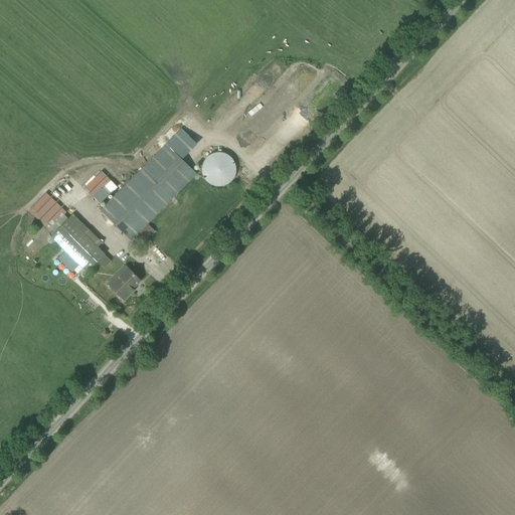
[(99,210),(123,233),(130,240),(196,174),(165,143),(99,210)]
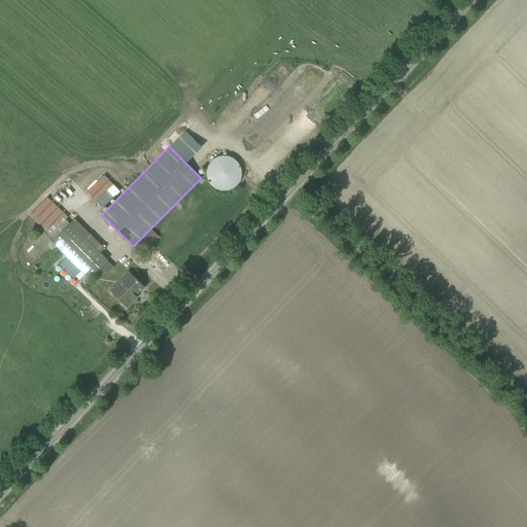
[(206,174),(206,175),(207,177),(207,178),(207,179),(208,181),(209,182),(210,183),(210,185),(211,186),(213,187),(214,187),(215,188),(216,189),(218,190),(219,190),(220,190),(222,190),(223,190),(225,190),(226,190),(229,190),(230,189),(231,189),(233,188),(234,187),(235,186),(236,185),(237,184),(238,183),(239,182),(240,181),(240,179),(241,178),(241,176),(241,175),(241,174),(241,172),(241,171),(241,169),(240,168),(239,166),(239,165),(238,164),(237,163),(236,162),(235,161),(234,160),(233,159),(231,157),(230,157),(229,156),(226,156),(225,156),(223,156),(222,156),(220,156),(219,156),(217,157),(216,157),(215,159),(213,160),(212,161),(211,162),(210,163),(209,164),(209,165),(208,167),(207,168),(207,169),(207,171),(206,172),(206,174)]
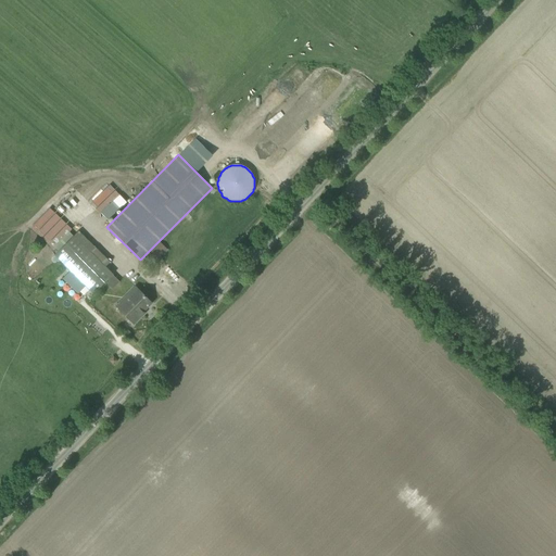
[(106,219),(126,202),(109,184),(90,201),(106,219)]
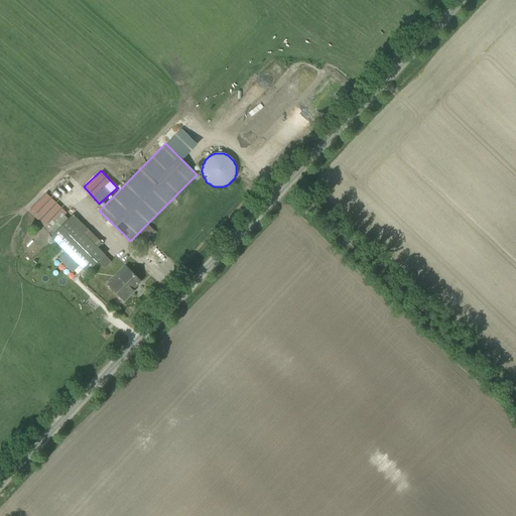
[(68,220),(50,237),(66,251),(58,258),(73,272),(80,265),(87,273),(104,255),(97,249),(102,244),(73,215),(68,220)]
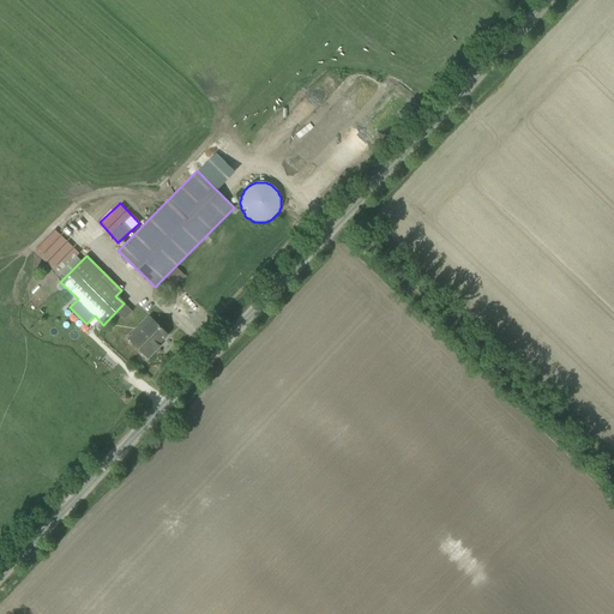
[(131,342),(148,359),(155,351),(152,350),(167,336),(152,320),(138,335),(134,331),(127,338),(131,342)]
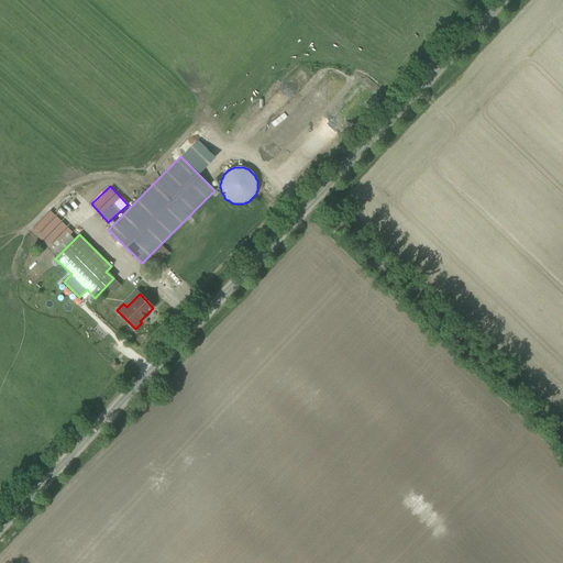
[(129,334),(124,339),(129,343),(133,339),(129,334)]
